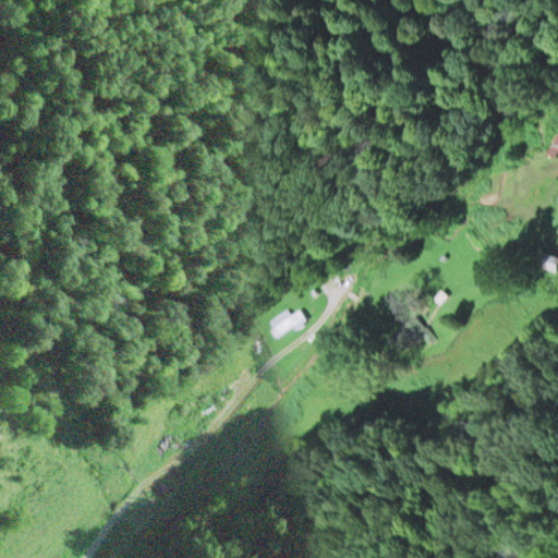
[(557,130),(557,155),(548,149),(557,130)]
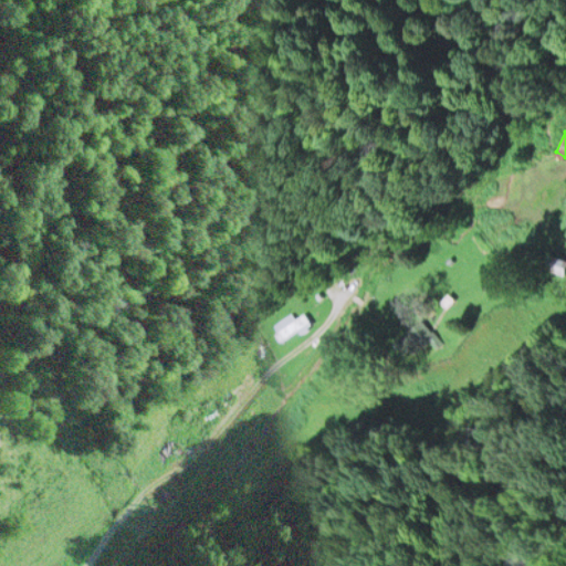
[(552,253),(565,257),(565,272),(548,269),(552,253)]
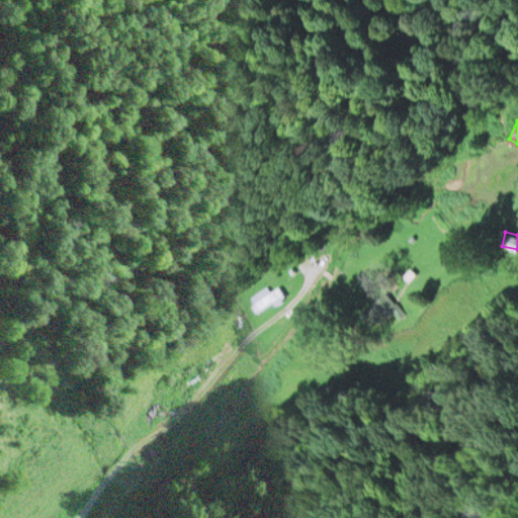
[(404,275),(411,280),(417,272),(410,267),(404,275)]
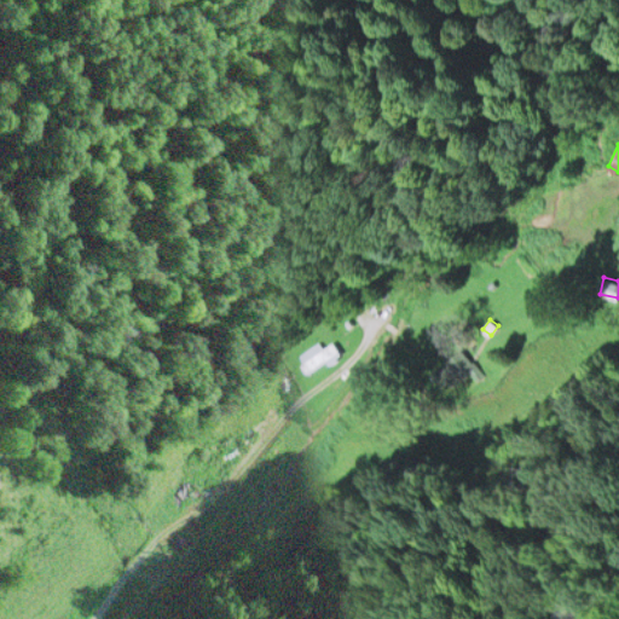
[(300,363),(334,340),(340,350),(307,372),(300,363)]
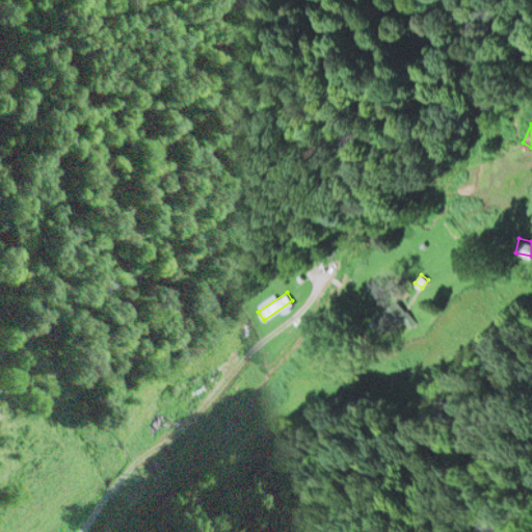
[(371,320),(380,331),(401,316),(410,327),(418,322),(400,297),(371,320)]
